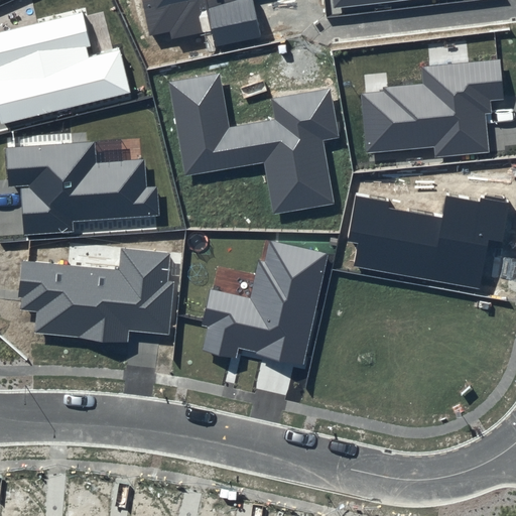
[(141,0),(149,35),(168,31),(171,39),(211,31),(215,46),(262,36),(253,0),(141,0)]
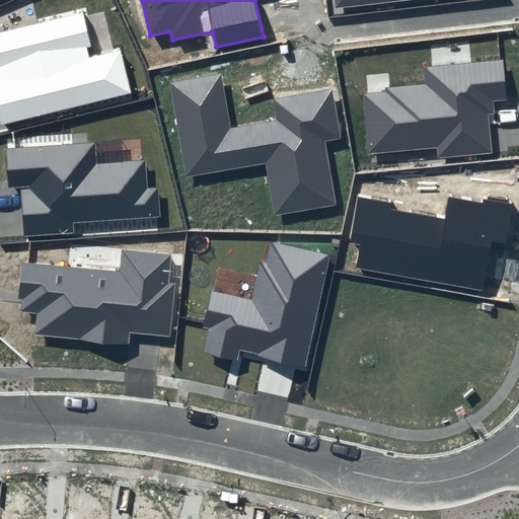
[(335,0),(336,8),(405,0),(335,0)]
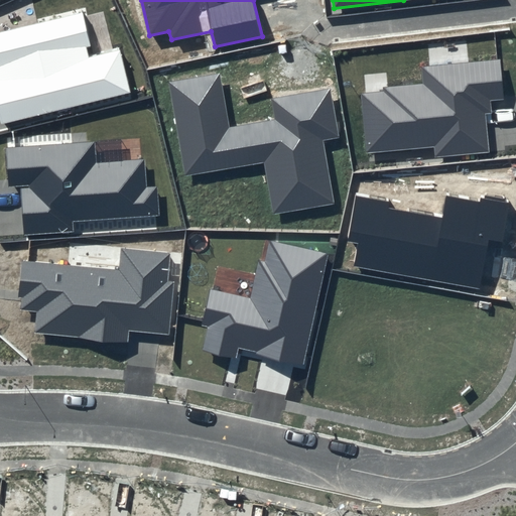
[(93,54),(83,13),(0,33),(0,121),(1,125),(130,92),(119,47),(93,54)]
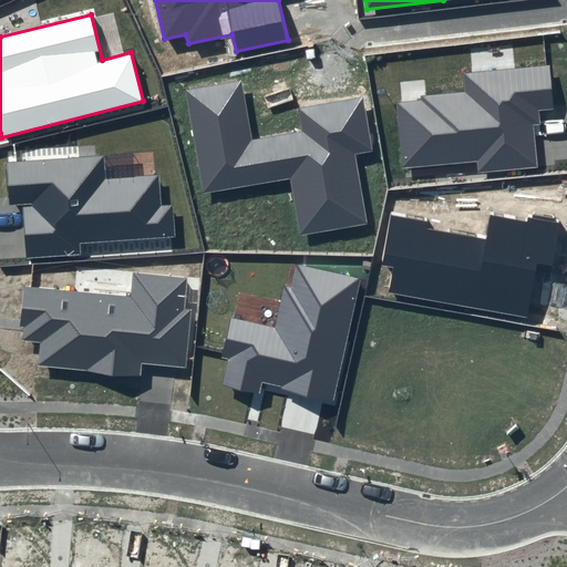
[(555,109),(549,65),(464,73),(465,93),(395,101),(402,168),(476,162),(477,174),(537,167),(531,111),(555,109)]
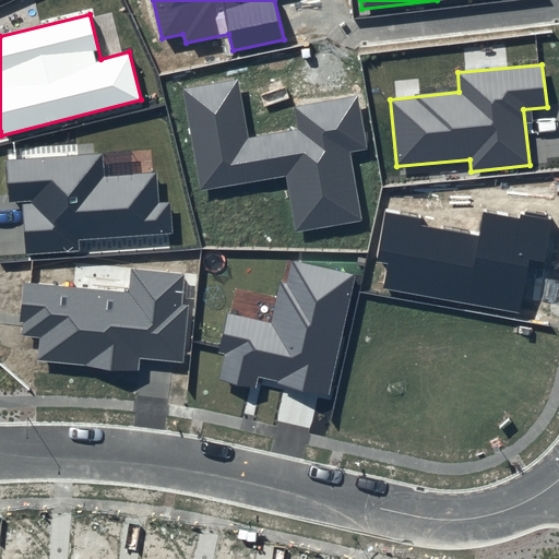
[(238,80),(182,88),(202,191),(286,176),(297,232),(364,221),(349,152),(368,149),(357,95),(294,107),(298,130),(249,139),(238,80)]
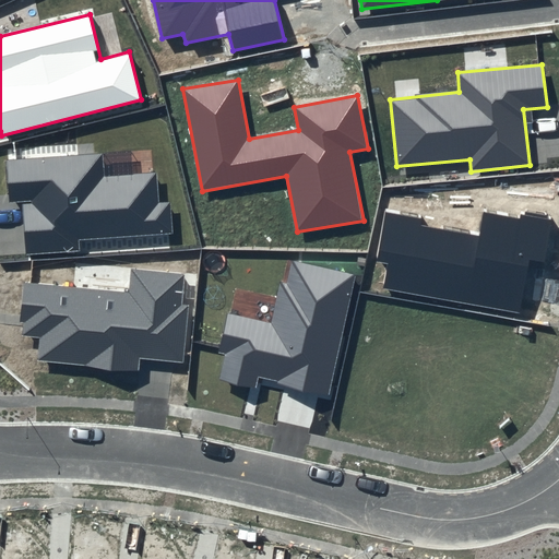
[(102,153),(6,161),(9,203),(23,202),(26,256),(80,251),(79,239),(173,233),(169,202),(158,203),(156,173),(103,177),(102,153)]
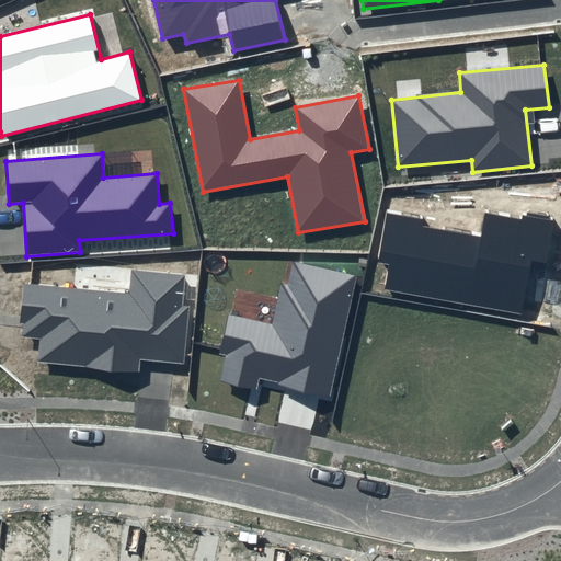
[(423,219),(387,212),(377,261),(390,263),(386,286),(523,311),(531,261),(546,263),(553,224),(484,212),(480,237),(422,227),(423,219)]
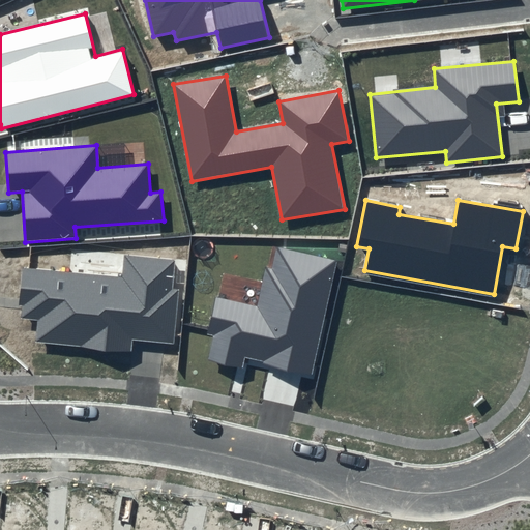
[(337,261),(273,246),(259,306),(215,297),(206,335),(214,336),(208,359),(242,366),(245,357),(313,373),(337,261)]
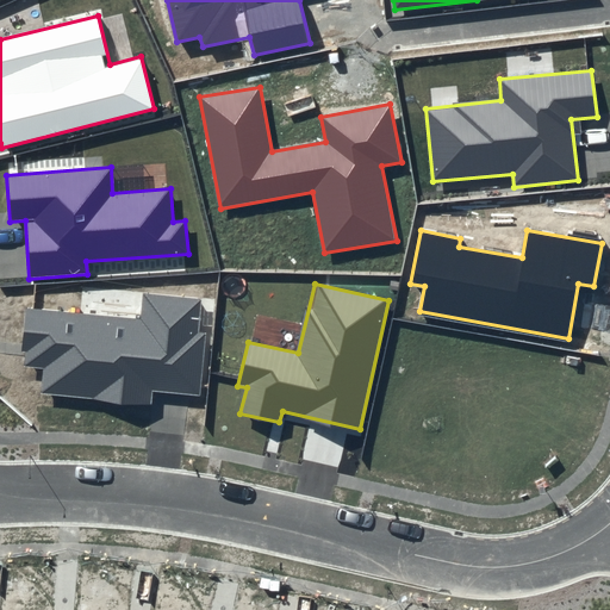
[(207,299),(142,293),(139,321),(26,309),(19,368),(43,371),(39,394),(154,406),(155,391),(200,396),(207,299)]
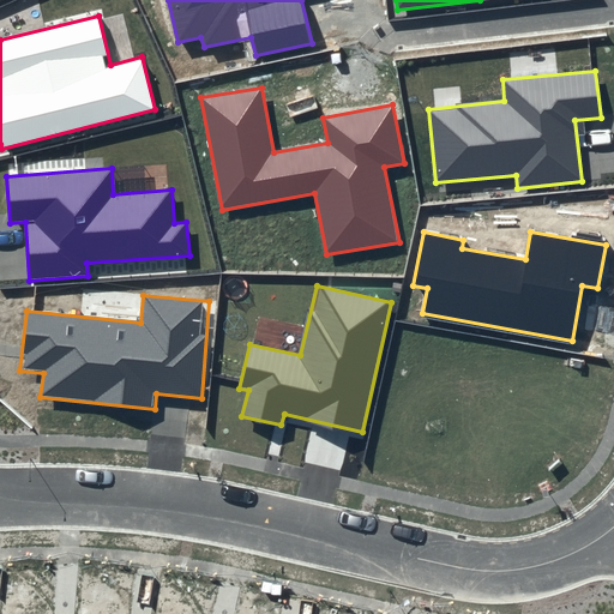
All buildings are outlined.
